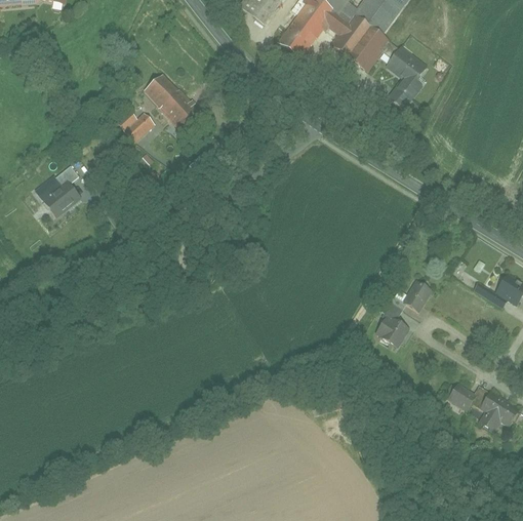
[(238,0),(236,4),(262,23),(278,0),(238,0)]
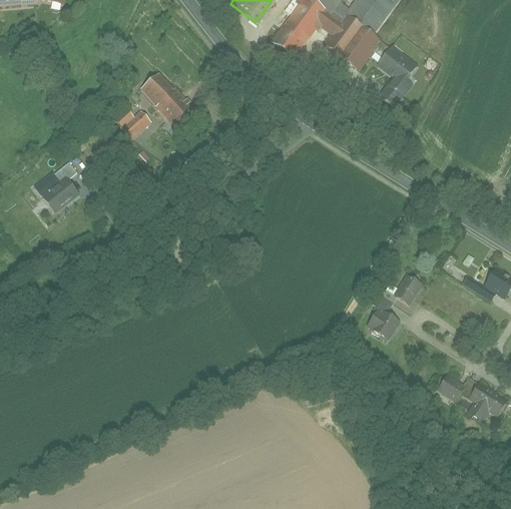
[(379,37),(372,33),(394,2),(391,0),(352,0),(348,7),(339,0),(296,0),(267,41),(294,60),(319,24),(331,32),(323,44),(356,68),(379,37)]
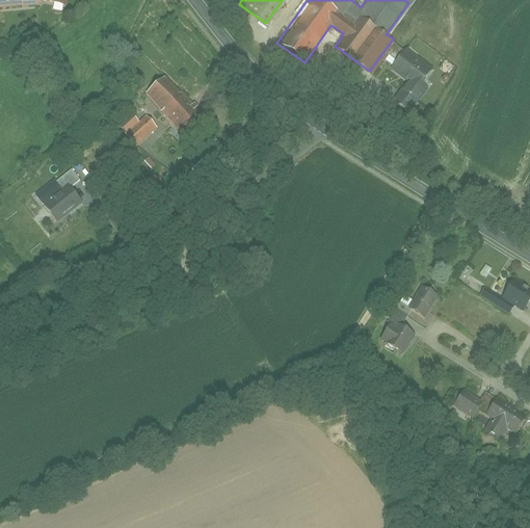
[(430,84),(425,80),(435,66),(406,44),(390,66),(408,79),(395,97),(412,108),(430,84)]
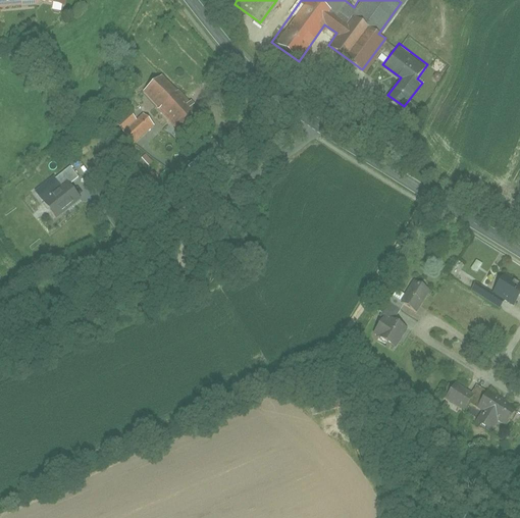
[(165,66),(142,88),(178,130),(202,108),(165,66)]
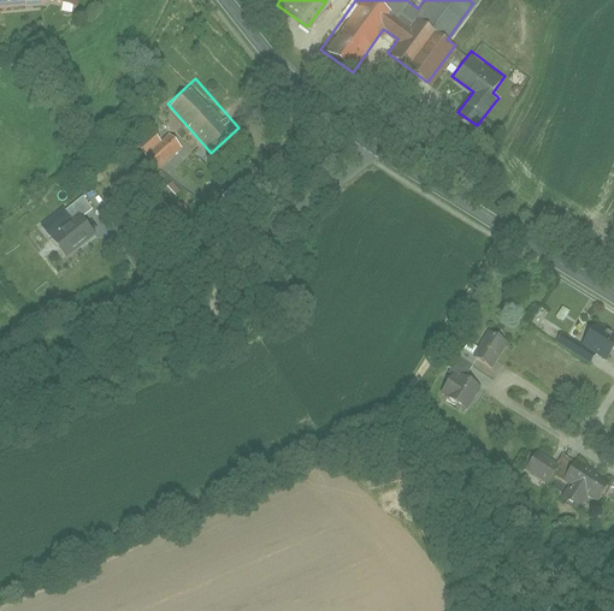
[(165,130),(140,152),(157,172),(182,150),(165,130)]
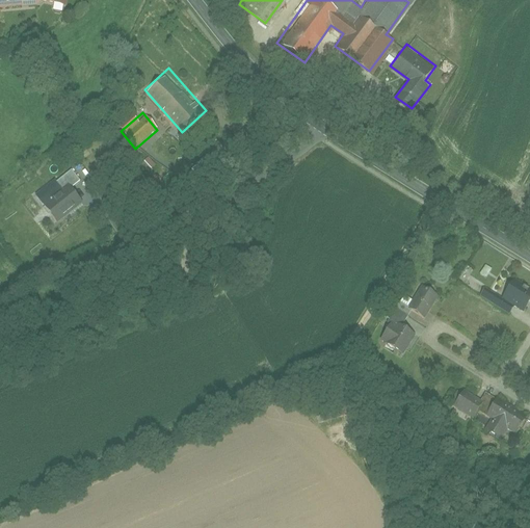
[(56,179),(62,187),(41,204),(54,220),(82,200),(75,190),(82,185),(70,168),(56,179)]
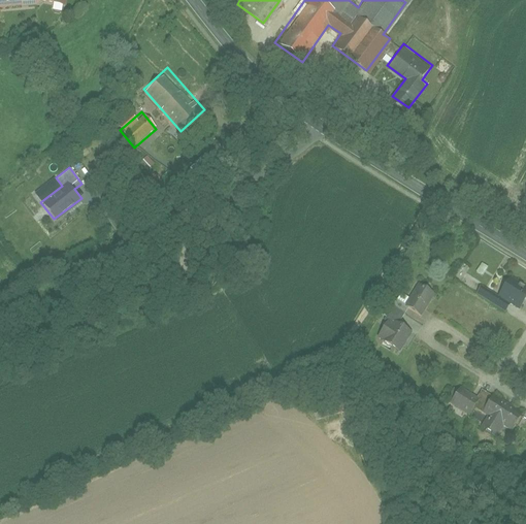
[(525,294),(525,284),(507,273),(498,289),(480,277),(472,291),(500,308),(506,298),(520,305),(525,294)]
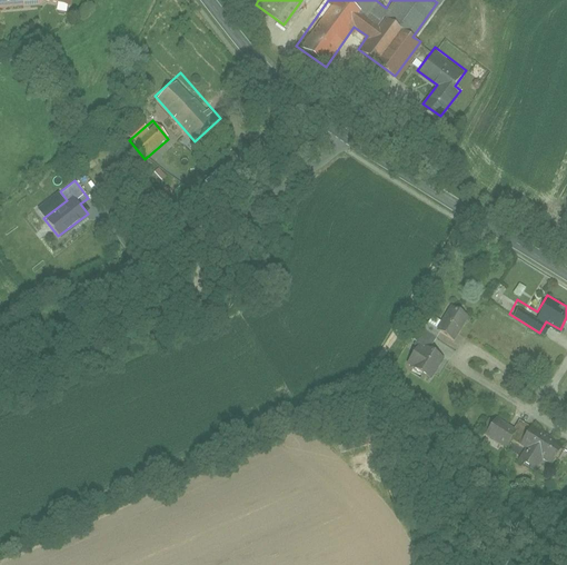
[(449,305),(436,326),(455,337),(468,316),(449,305)]
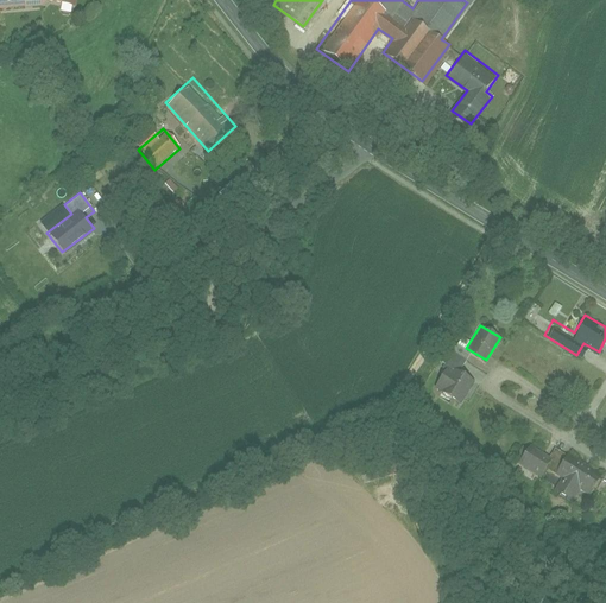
[(449,363),(434,385),(459,402),(474,381),(449,363)]
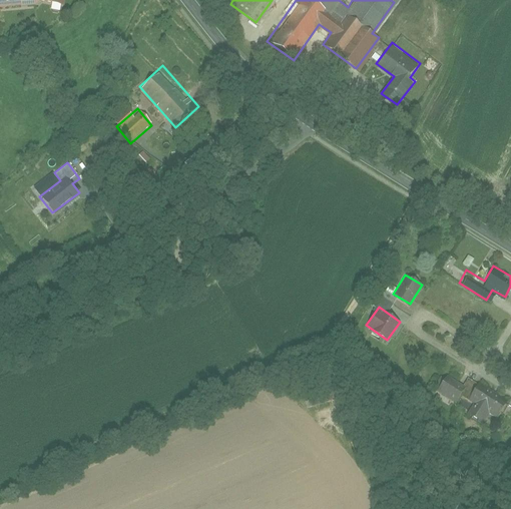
[(450,377),(440,392),(455,403),(465,388),(450,377)]
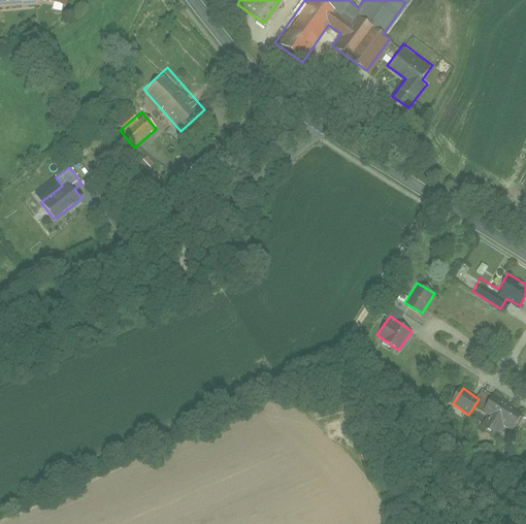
[(487,414),(481,424),(495,434),(502,425),(510,430),(525,407),(497,388),(482,411),(487,414)]
